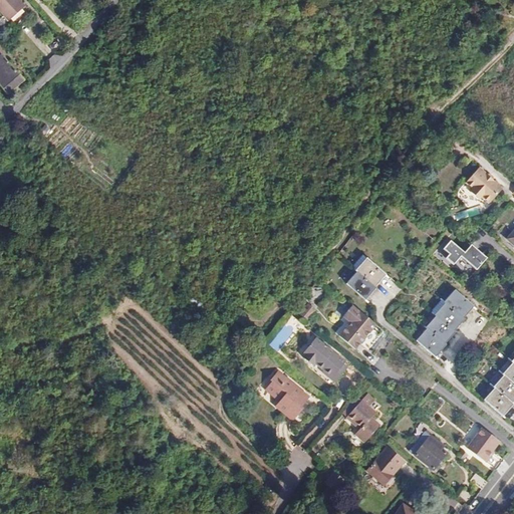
[(30,8),(23,0),(0,0),(0,17),(0,18),(6,13),(14,22),(30,8)]
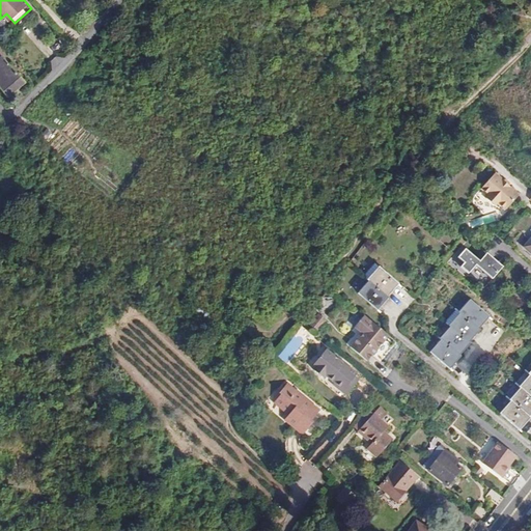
[(26,85),(3,60),(0,62),(0,88),(10,100),(26,85)]
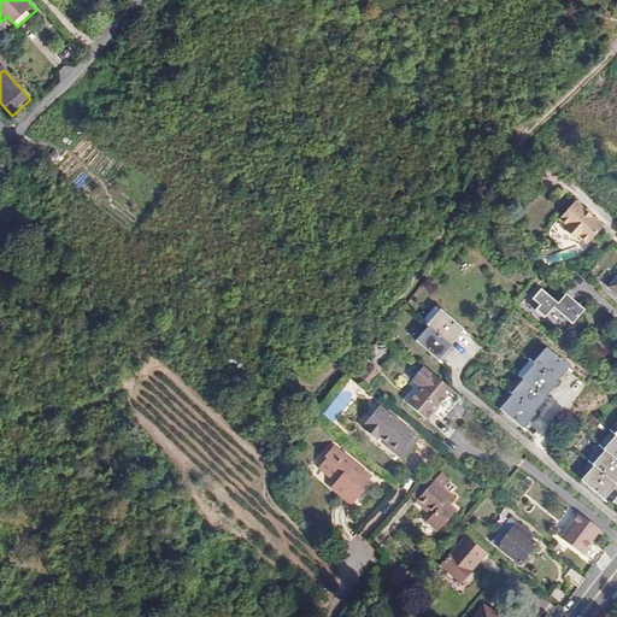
[(571,217),(566,221),(576,229),(573,233),(583,241),(586,238),(595,246),(611,228),(583,203),(571,217)]
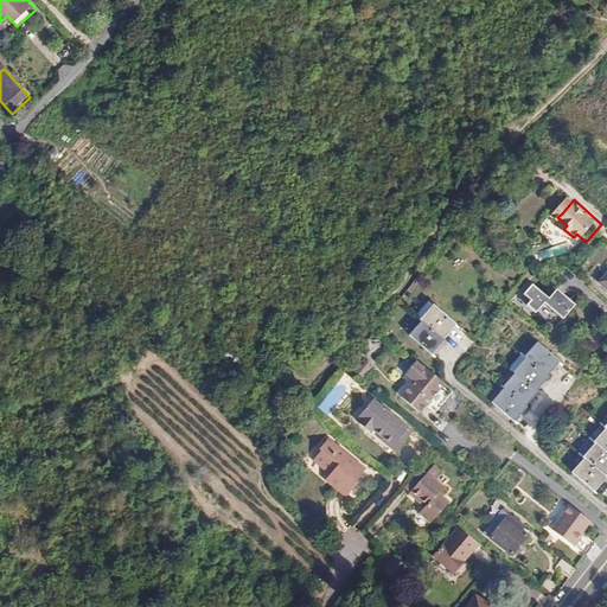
[(537,260),(564,254),(562,247),(536,253),(537,260)]
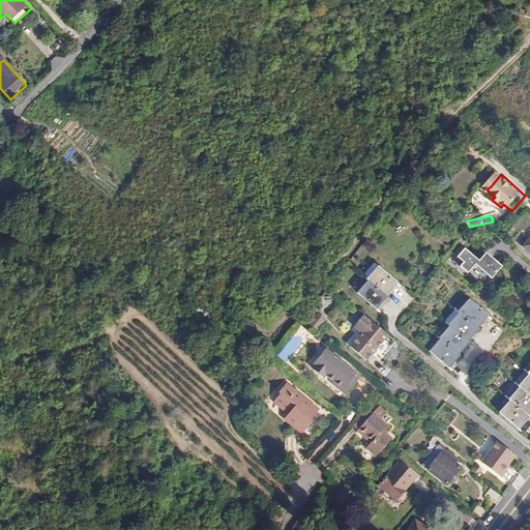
[(490,277),(501,265),(484,252),(478,259),(464,246),(457,256),(463,261),(460,265),(467,271),(473,265),(476,266),(490,277)]
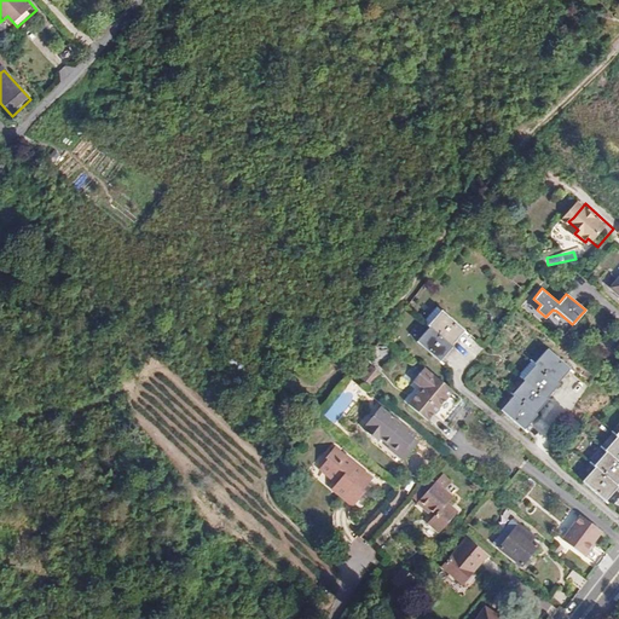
[(414,341),(437,360),(450,346),(449,343),(461,329),(438,310),(423,325),(426,328),(414,341)]
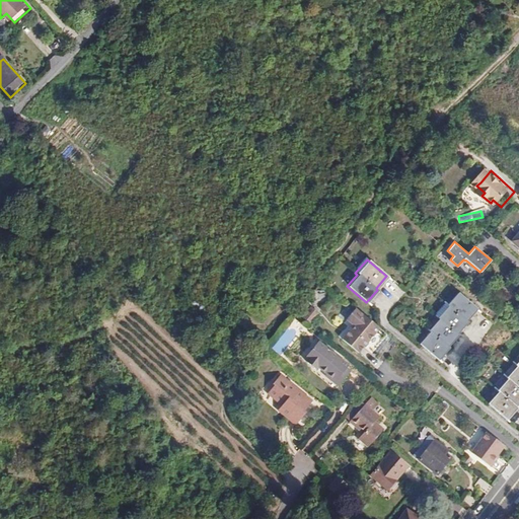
[(467,317),(477,305),(457,289),(448,301),(449,302),(439,313),(440,314),(429,327),(430,328),(420,341),(439,357),(449,345),(448,344),(459,331),(458,330),(468,318),(467,317)]
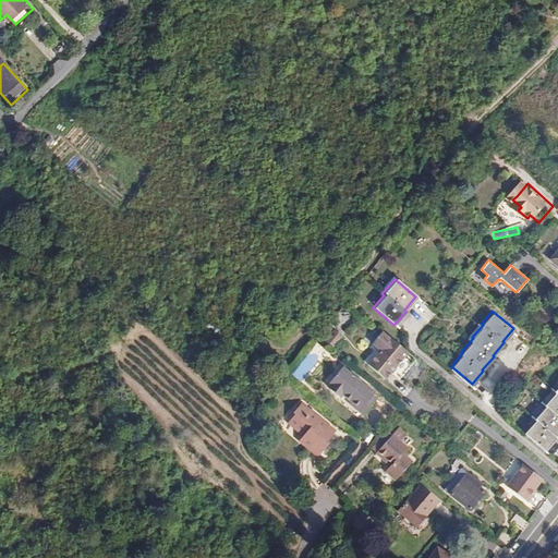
[(389,370),(399,379),(417,360),(380,328),(368,341),(377,348),(365,362),(381,376),(389,370)]
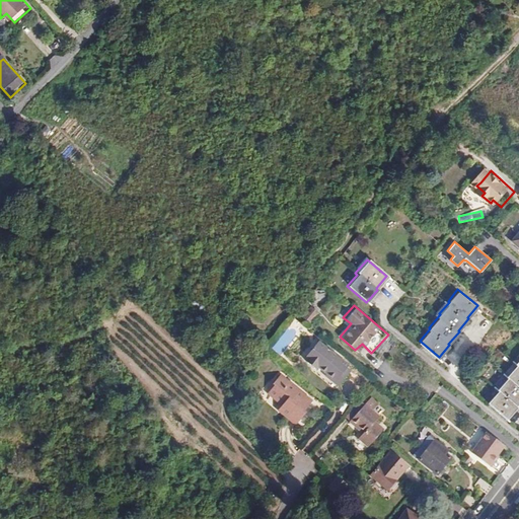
[(300,317),(307,324),(316,315),(309,308),(300,317)]
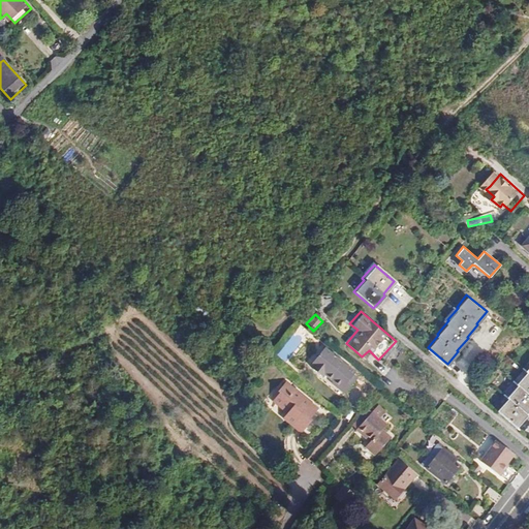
[(339,378),(355,392),(367,377),(368,376),(338,350),(325,366),(328,369),(325,371),(337,380),(339,378)]
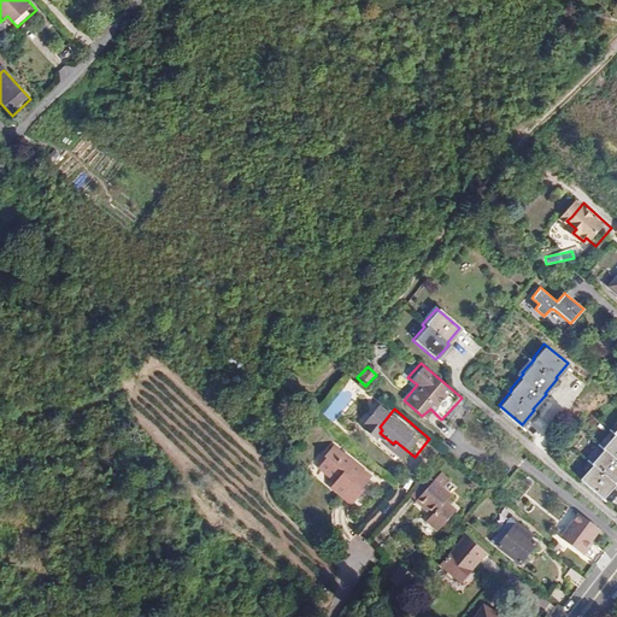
[(616,425),(613,430),(615,432),(603,446),(604,447),(592,462),(593,463),(581,477),(604,497),(616,482),(615,481),(616,477),(616,425)]
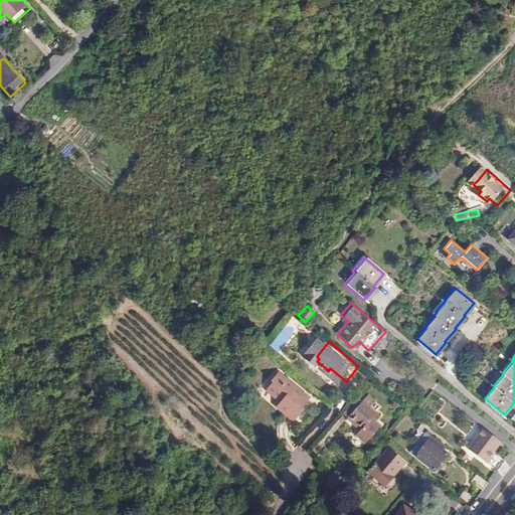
[(362,372),(357,367),(346,381),(351,385),(362,372)]
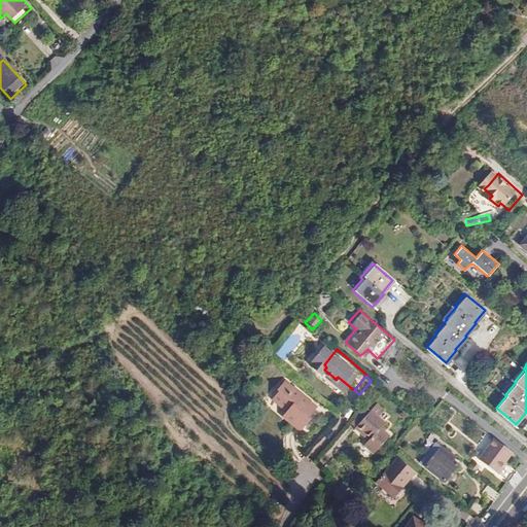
[(274,399),(288,412),(296,419),(291,425),(301,432),(312,421),(310,419),(318,409),(287,382),(280,390),(281,391),(274,399)]
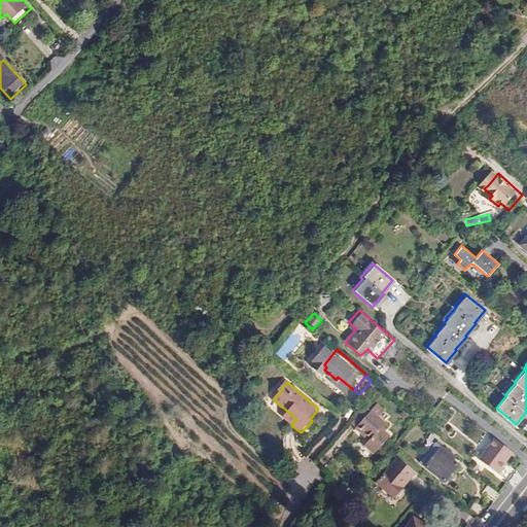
[(296,419),(288,412),(283,418),(291,425),(296,419)]
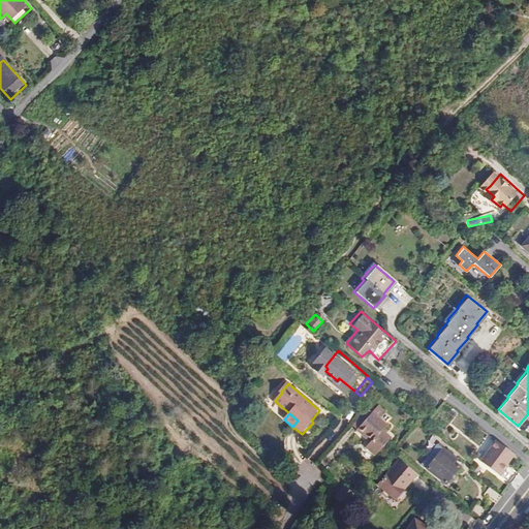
[(358,432),(370,444),(367,448),(375,457),(393,439),(384,431),(387,427),(374,414),(358,432)]
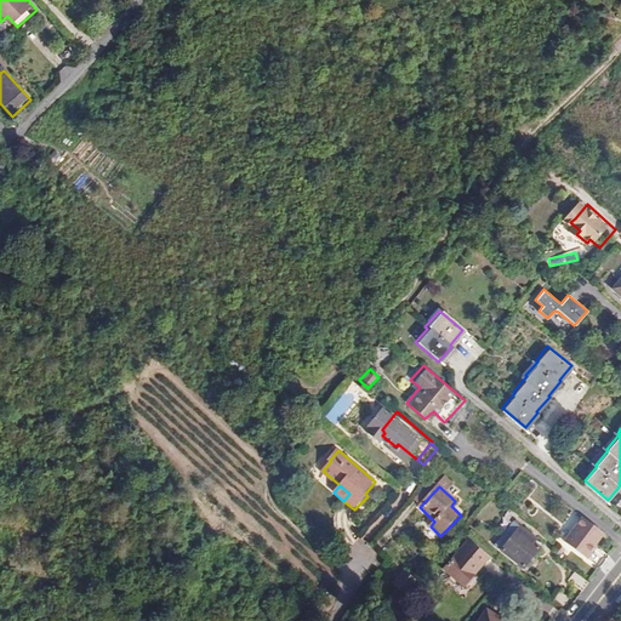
[(605,531),(584,516),(574,530),(565,540),(587,556),(605,531)]
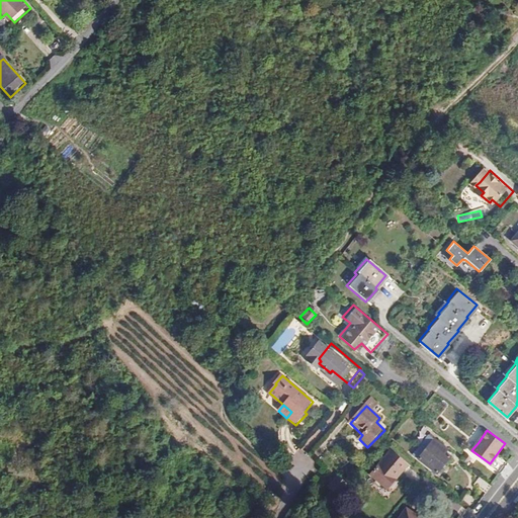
[(450,448),(433,433),(418,450),(439,470),(452,456),(446,451),(450,448)]
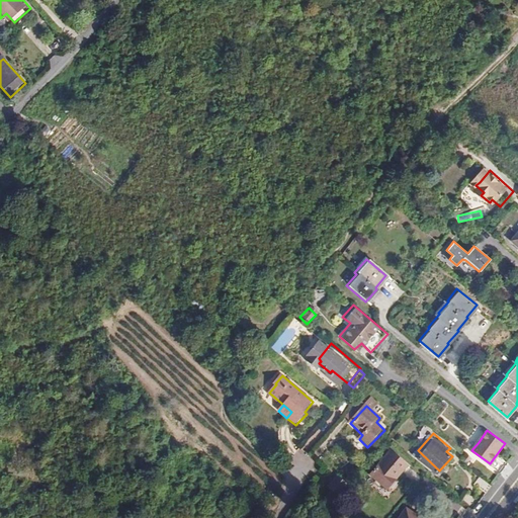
[(376,475),(393,489),(411,466),(395,452),(376,475)]
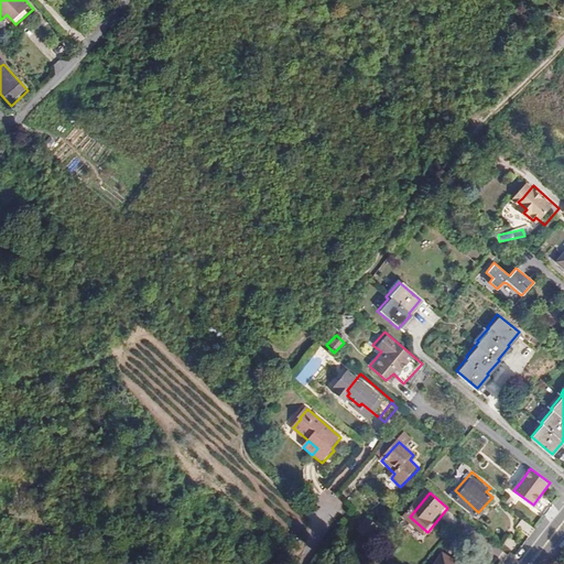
[(530,533),(539,523),(527,512),(517,522),(530,533)]
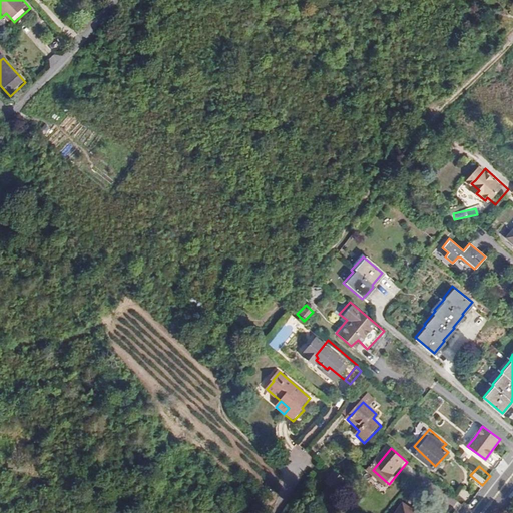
[(339,473),(335,477),(344,485),(348,481),(339,473)]
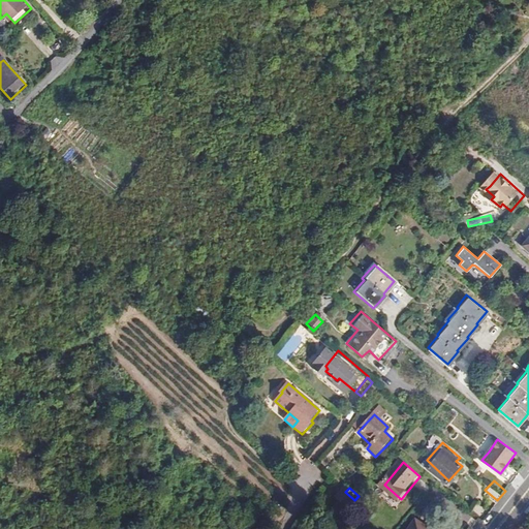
[(345,492),(339,498),(348,507),(354,500),(345,492)]
